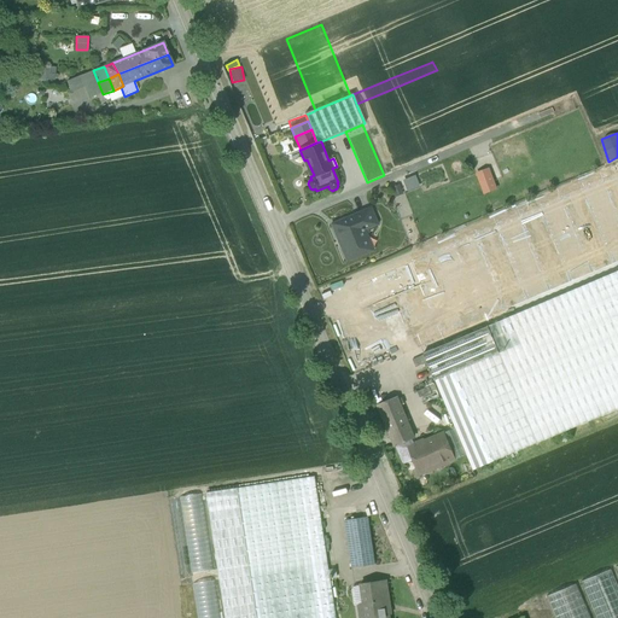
[(489,173),(478,176),(484,193),(496,190),(489,173)]
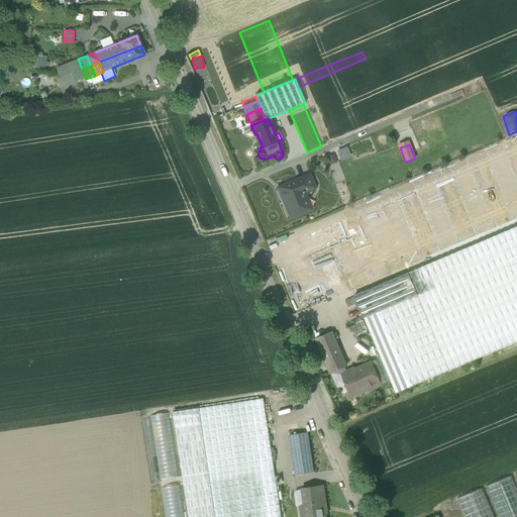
[(340,160),(351,156),(347,146),(337,150),(340,160)]
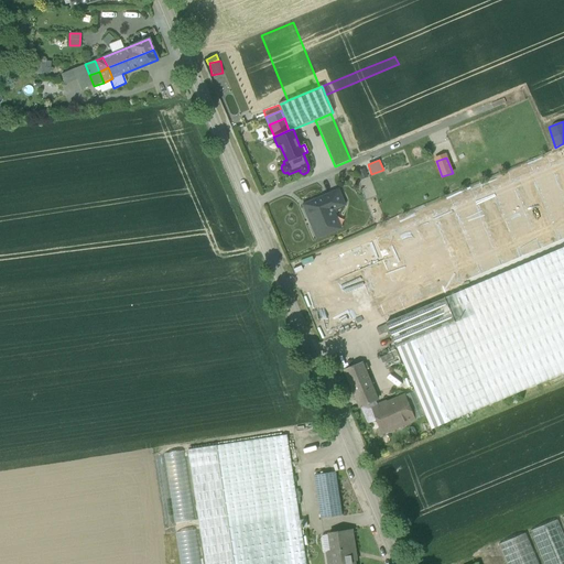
[(548,183),(549,193),(557,192),(556,182),(548,183)]
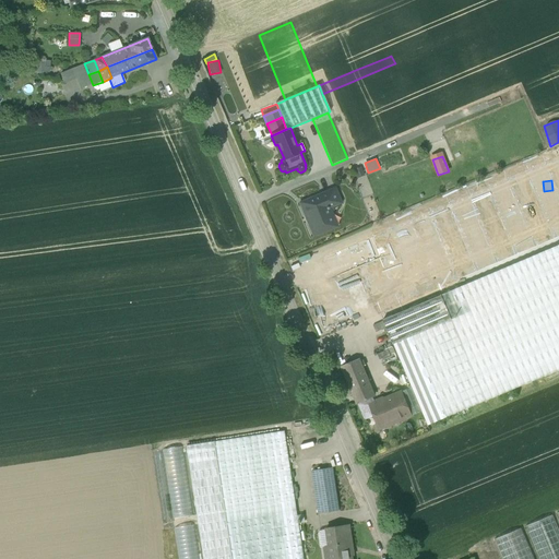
[(334,189),(322,193),(328,207),(340,203),(334,189)]
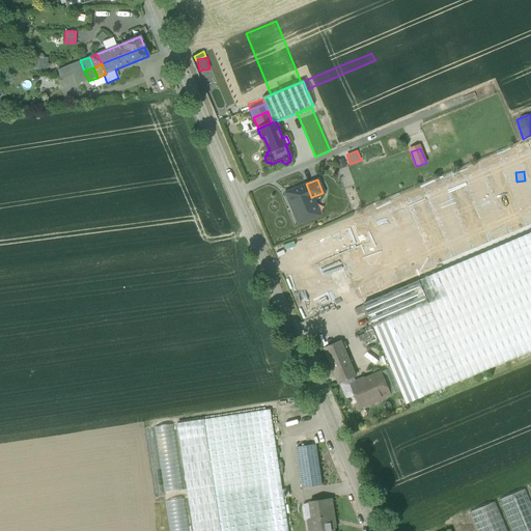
[(306,184),(285,193),(299,224),(316,217),(312,206),(314,204),(311,197),(306,184)]
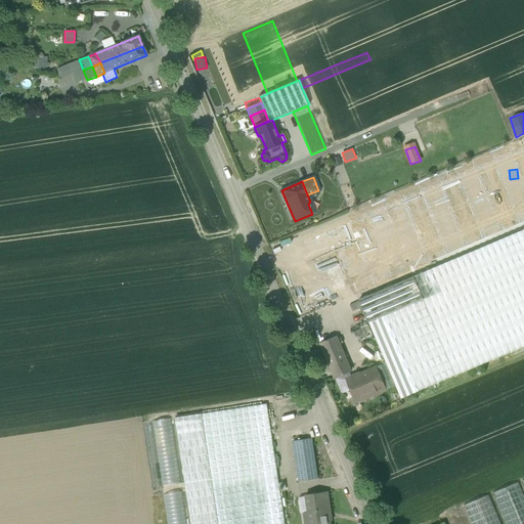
[(523,230),(359,300),(368,323),(424,300),(455,376),(523,347),(523,230)]
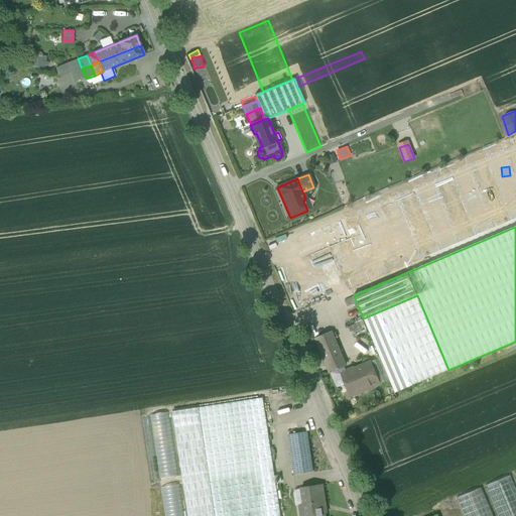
[(417,295),(363,318),(395,393),(448,370),(417,295)]
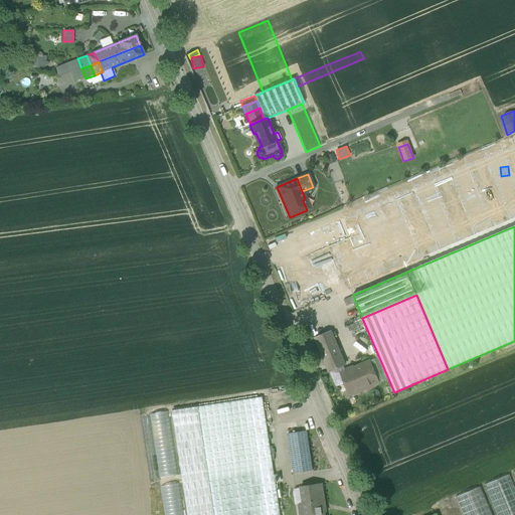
[(331,332),(315,338),(329,372),(331,371),(343,366),(345,365),(331,332)]
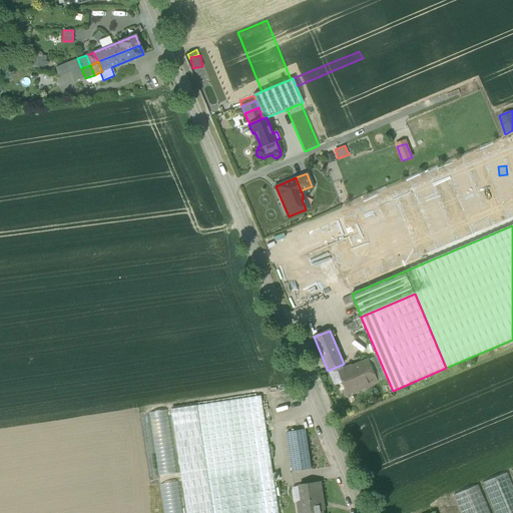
[(344,370),(340,372),(344,383),(349,394),(378,382),(369,360),(344,370)]
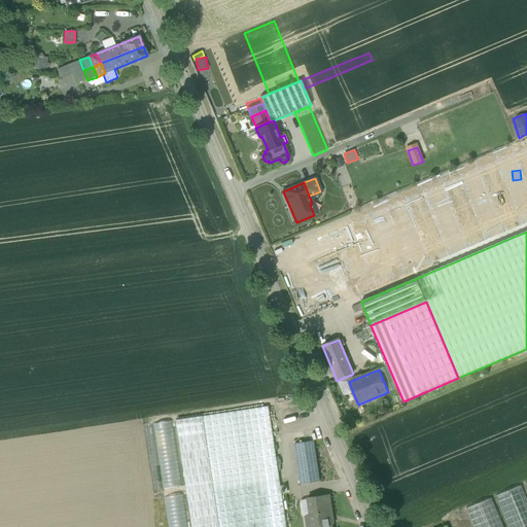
[(351,375),(339,380),(338,382),(343,395),(346,396),(353,393),(349,382),(353,380),(351,375)]
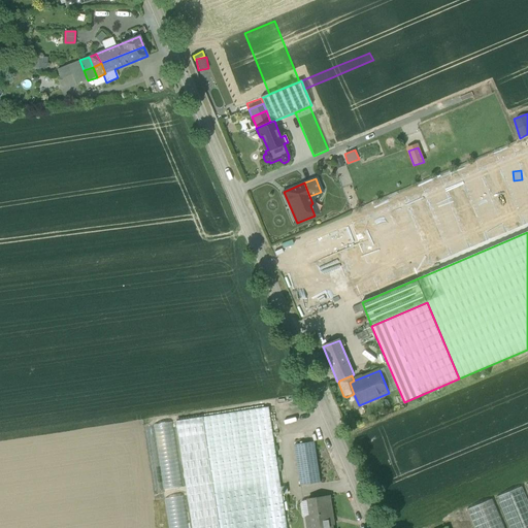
[(287,527),(269,407),(203,418),(220,527),(287,527)]
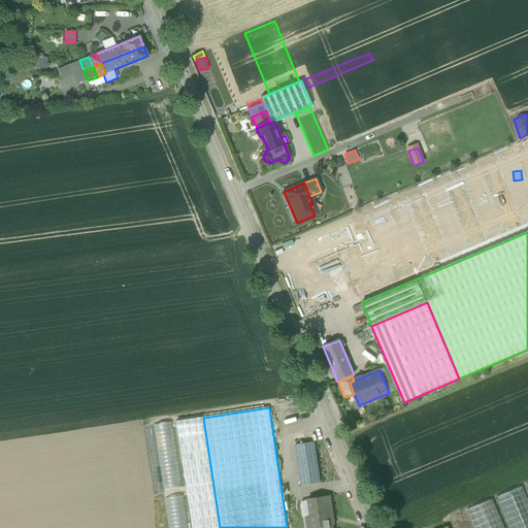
[(220,527),(203,418),(176,422),(192,527),(220,527)]
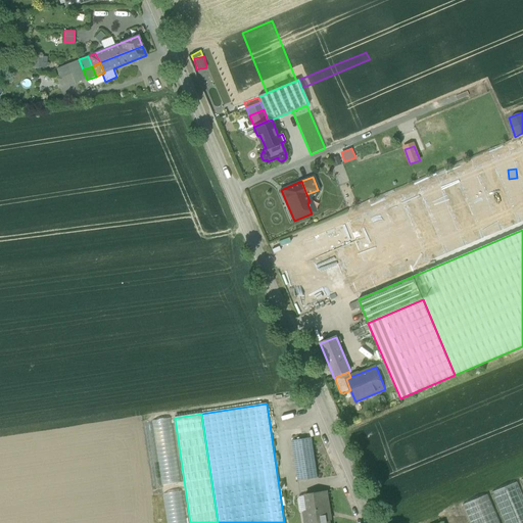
[(181,483),(171,418),(152,421),(161,485),(181,483)]
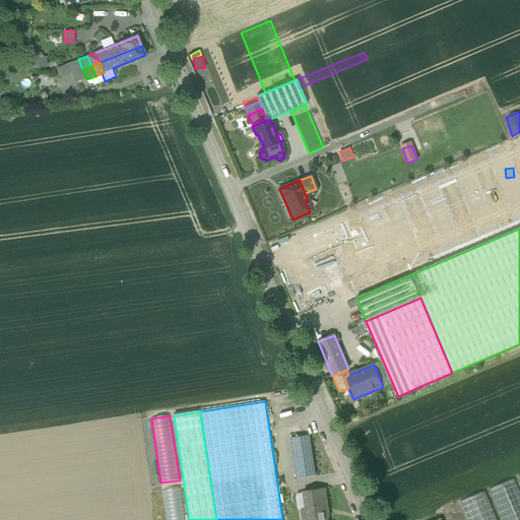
[(310,436),(290,439),(297,478),(316,475),(310,436)]
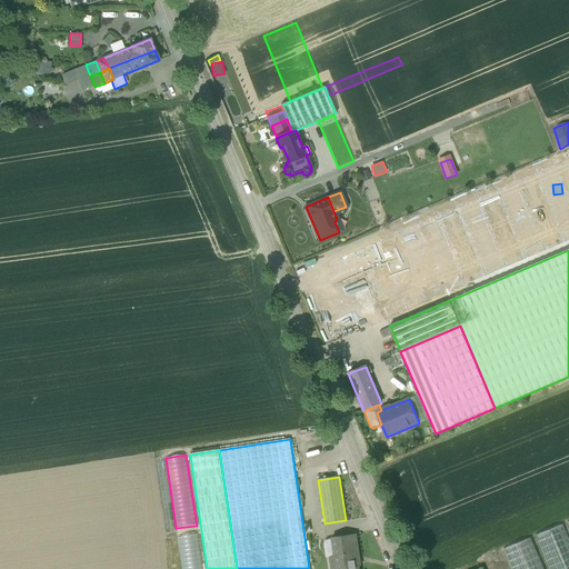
[(568,568),(568,539),(562,525),(535,536),(548,568),(568,568)]
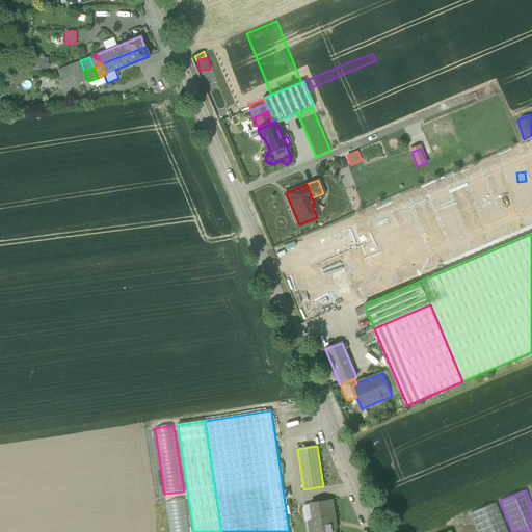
[(189,531),(185,500),(166,503),(169,531),(189,531)]
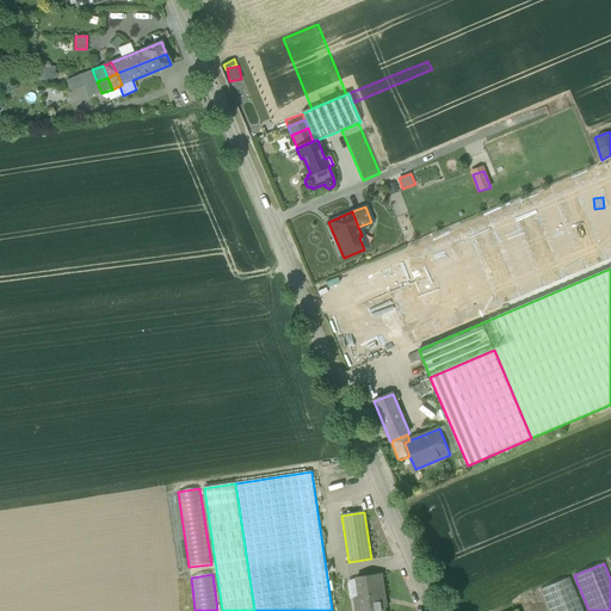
[(382,574),(357,578),(359,598),(362,610),(384,610),(383,599),(386,599),(382,574)]
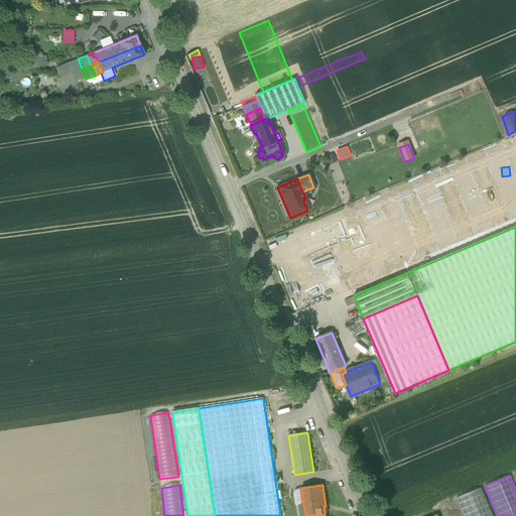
[(493,515),(482,488),(457,498),(464,515),(493,515)]
